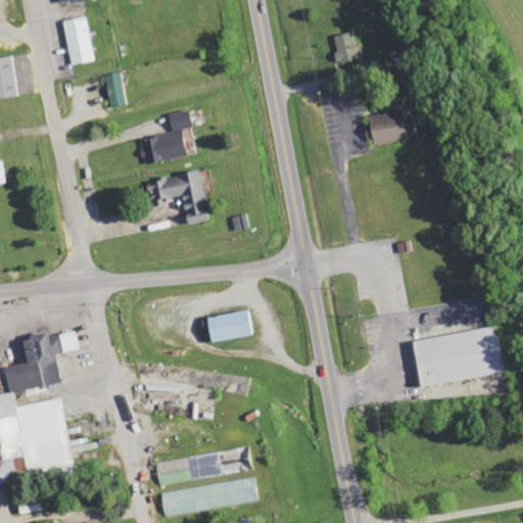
[(73,65),(96,60),(87,16),(64,20),(73,65)]
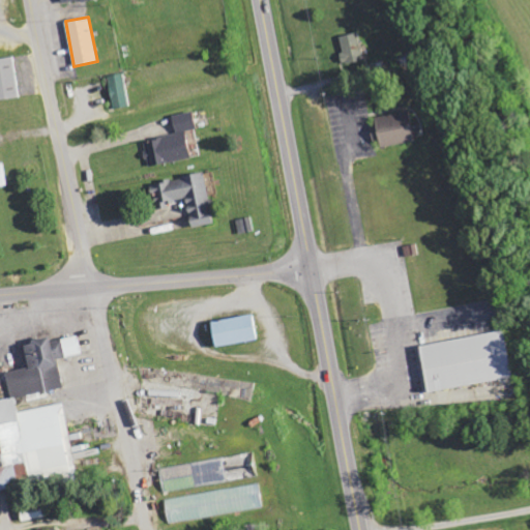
[(339,37),(343,53),(340,53),(342,65),(364,60),(358,33),(339,37)]
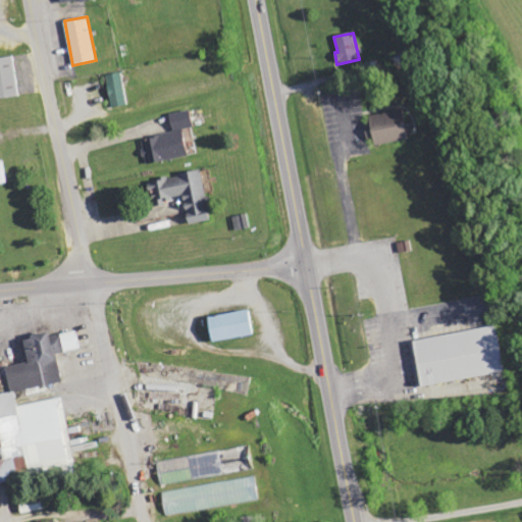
[(0,98),(17,97),(13,57),(0,58),(0,98)]
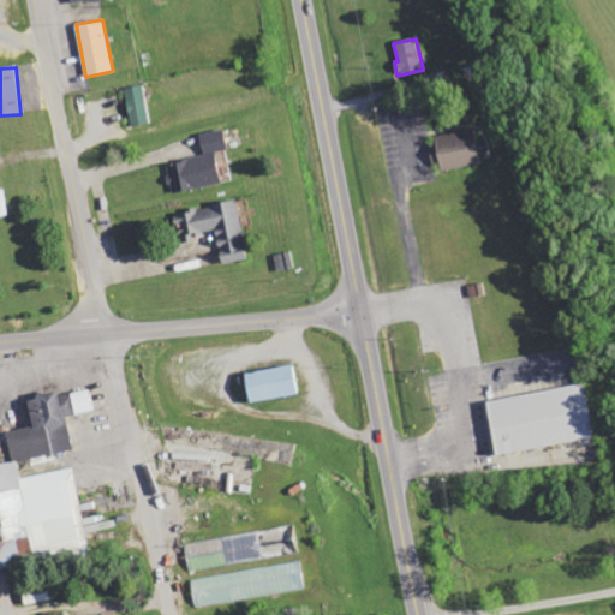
[(149,124),(144,85),(126,88),(132,126),(149,124)]
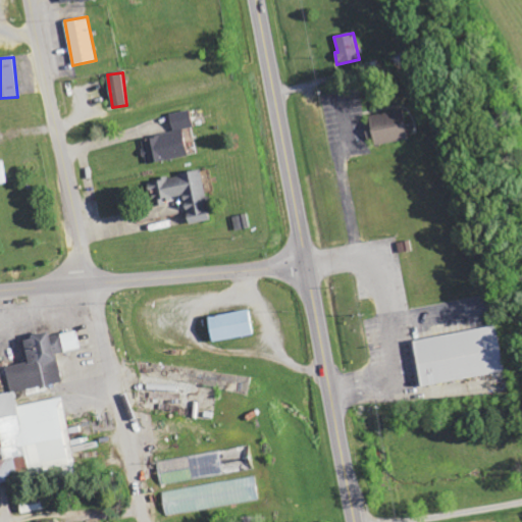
[(146,163),(188,156),(184,129),(193,127),(191,110),(170,113),(173,134),(142,139),(146,163)]
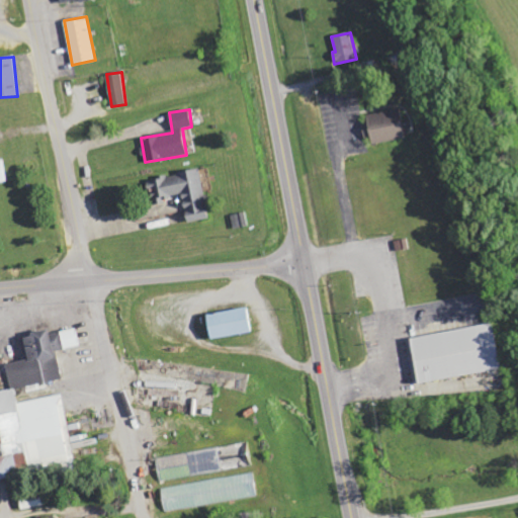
[(371,145),(406,139),(400,109),(361,115),(365,138),(370,137),(371,145)]
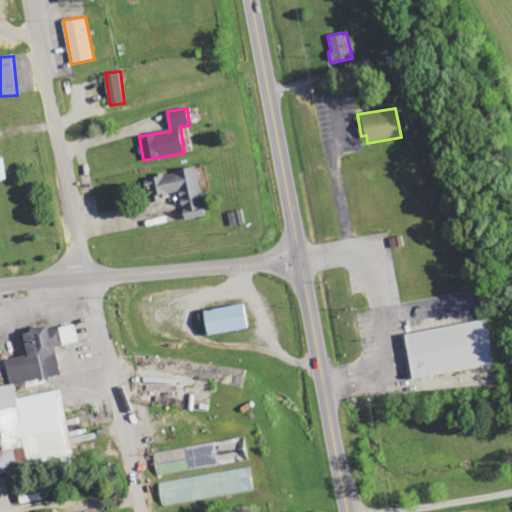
[(206,216),(198,168),(145,177),(149,200),(181,195),(185,220),(206,216)]
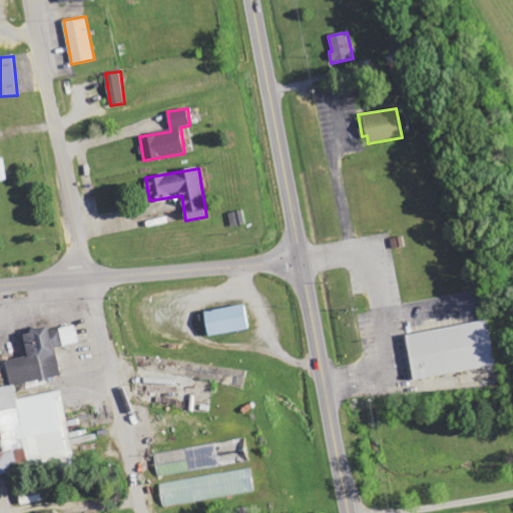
[(246,224),(243,210),(228,213),(232,227),(246,224)]
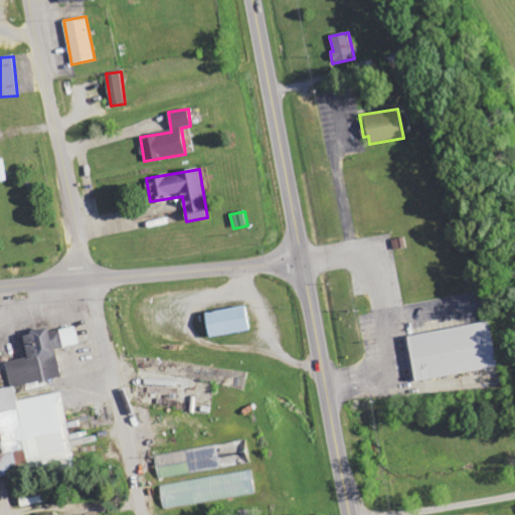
[(208,338),(249,330),(245,305),(204,313),(208,338)]
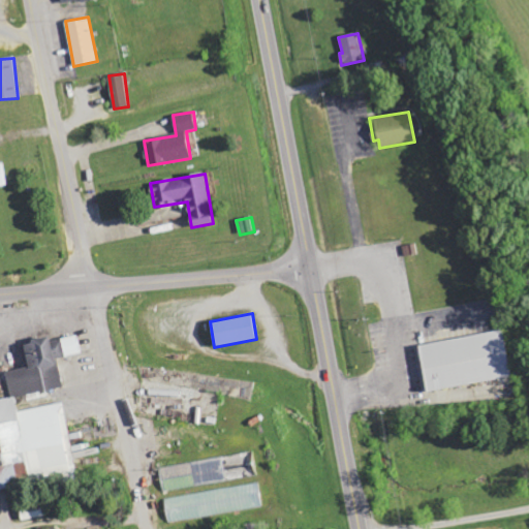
[(505,332),(419,344),(427,391),(512,378),(505,332)]
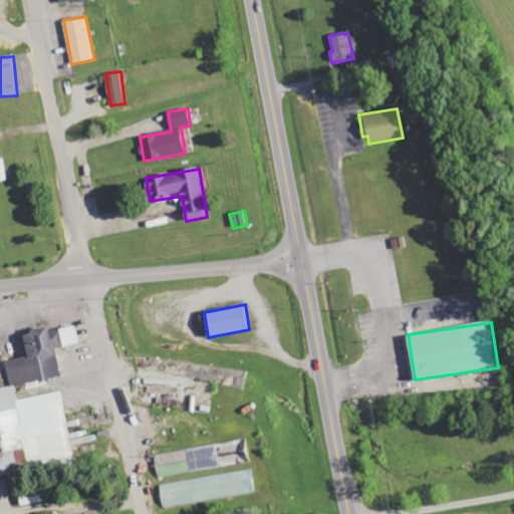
[(0,474),(74,461),(61,392),(17,400),(14,386),(61,376),(56,348),(78,344),(75,326),(47,331),(47,328),(22,332),(27,357),(6,360),(10,387),(0,388),(0,474)]
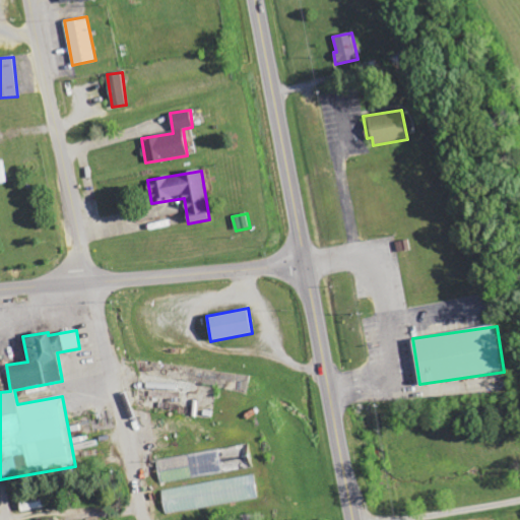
[(161,491),(166,514),(259,499),(256,475),(161,491)]
